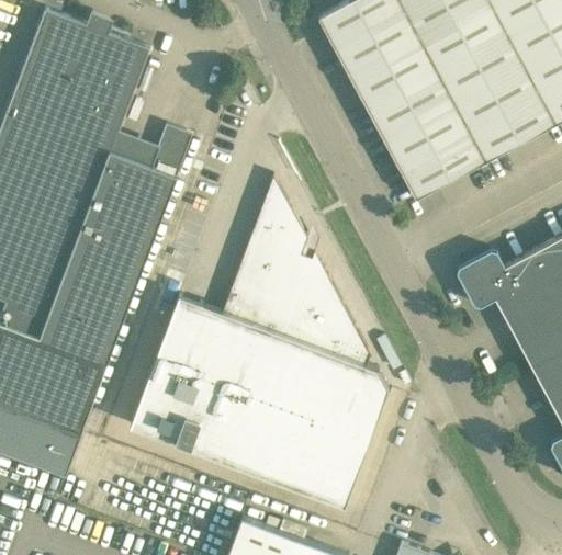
[(416,202),(561,123),(561,0),(357,0),(340,9),(318,21),(416,202)]
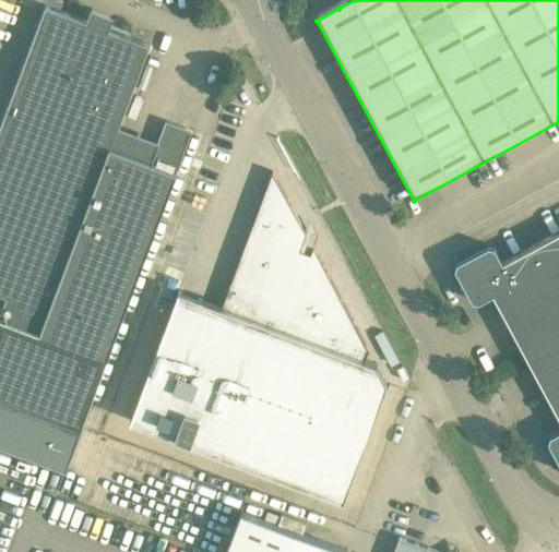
[(149,50),(45,12),(0,129),(0,299),(4,302),(0,314),(0,448),(64,474),(181,162),(155,152),(149,167),(110,153),(149,50)]
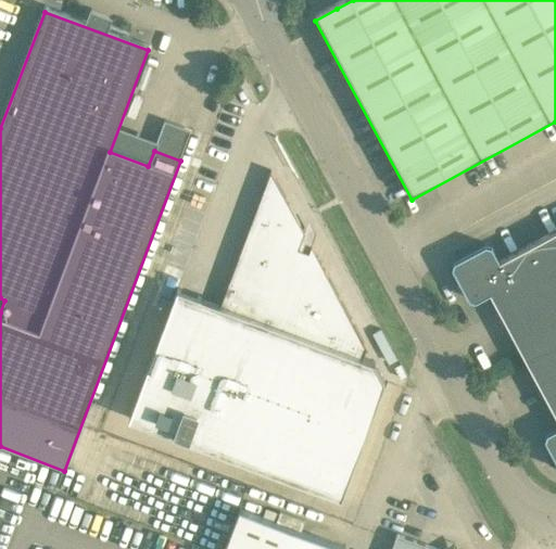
[(304,238),(270,176),(227,291),(249,299),(242,318),(177,294),(128,424),(341,503),(384,386),(375,368),(363,364),(365,355),(368,356),(312,251),(311,251),(308,258),(298,255),(304,238)]
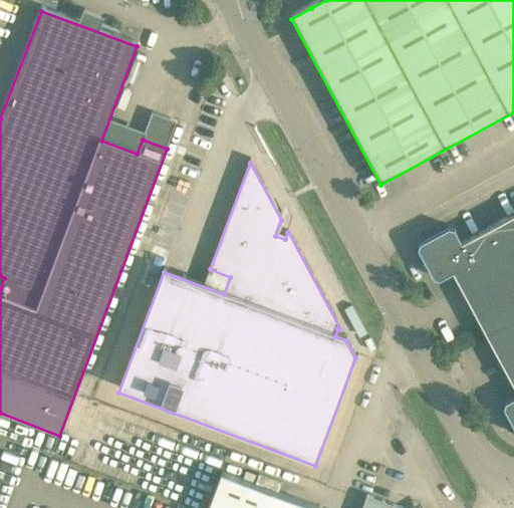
[(513,219),(462,247),(454,233),(449,231),(419,247),(418,253),(434,282),(439,284),(453,276),(513,390),(513,401),(505,407),(503,412),(513,432),(513,219)]
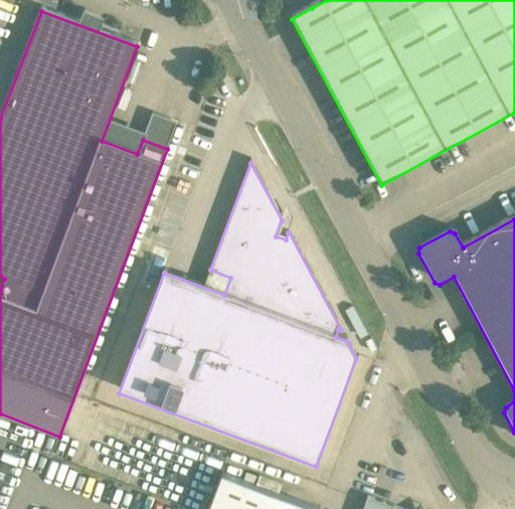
[(125,321),(99,390),(112,395),(138,327),(125,321)]
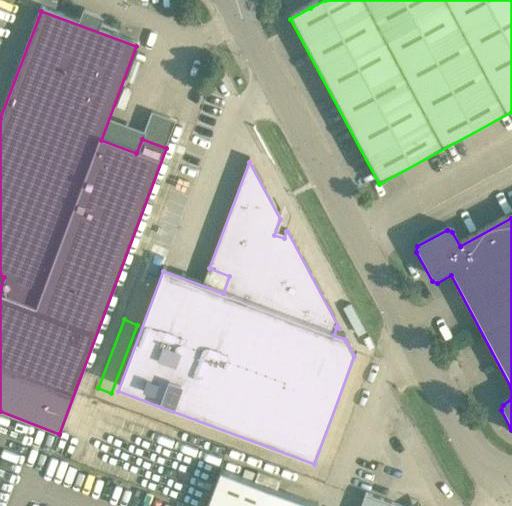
[(301,505),(220,474),(207,505),(301,505)]
